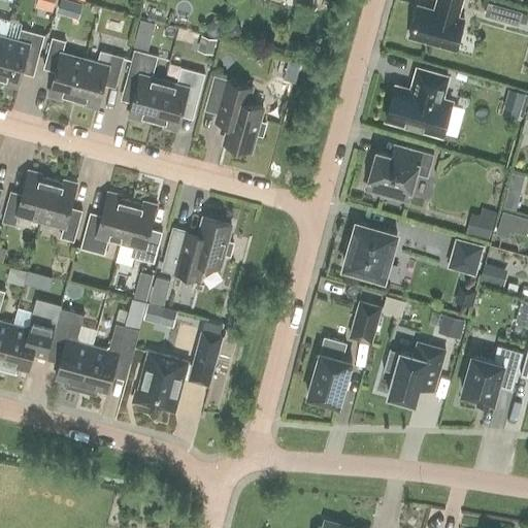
[(409,38),(455,51),(464,19),(458,18),(463,0),(437,0),(434,10),(419,6),(409,38)]
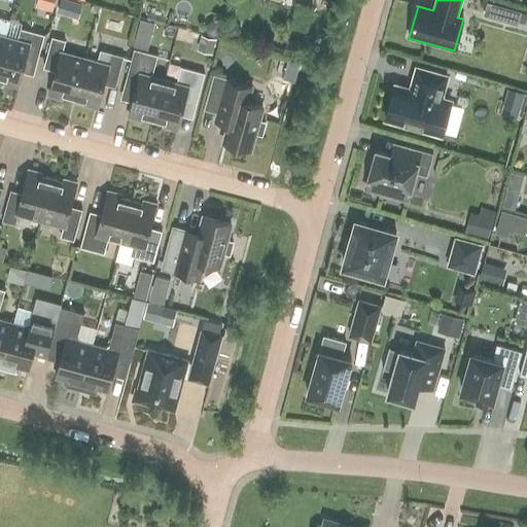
[(493,0),(490,13),(525,22),(526,12),(526,8),(494,0),(493,0)]
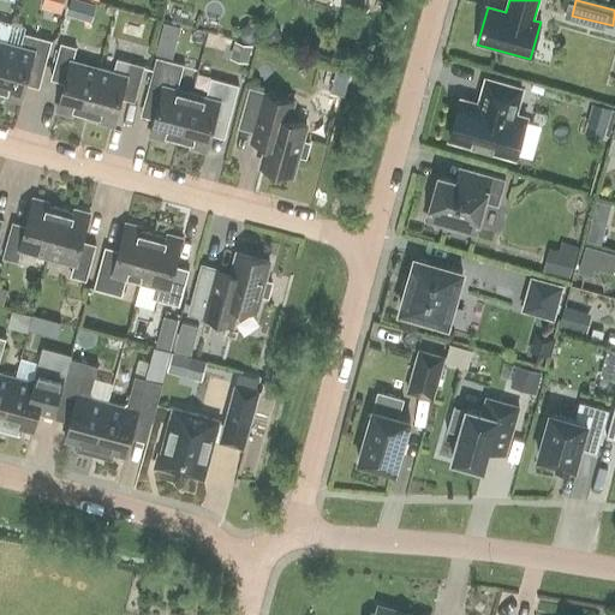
[(7,42),(0,69),(0,91),(7,94),(7,97),(22,101),(29,72),(43,77),(53,41),(25,34),(22,46),(7,42)]
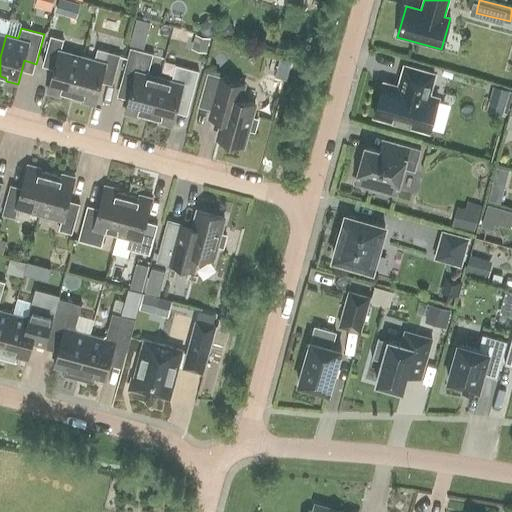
[(72,96),(83,56),(61,50),(64,39),(51,36),(43,66),(55,69),(48,92),(60,96),(61,93),(72,96)]
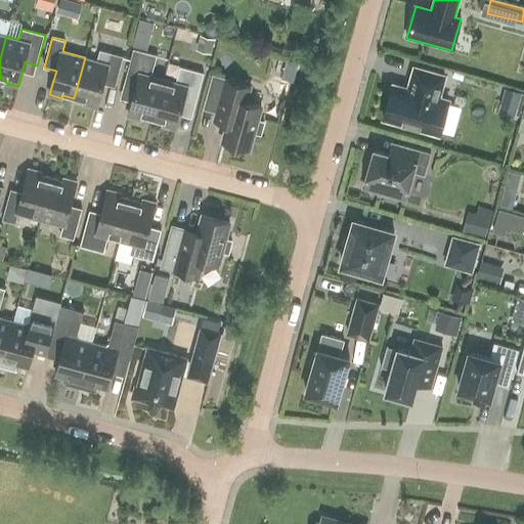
[(154,120),(164,79),(151,76),(157,55),(134,49),(123,89),(135,92),(128,117),(141,120),(142,117),(154,120)]
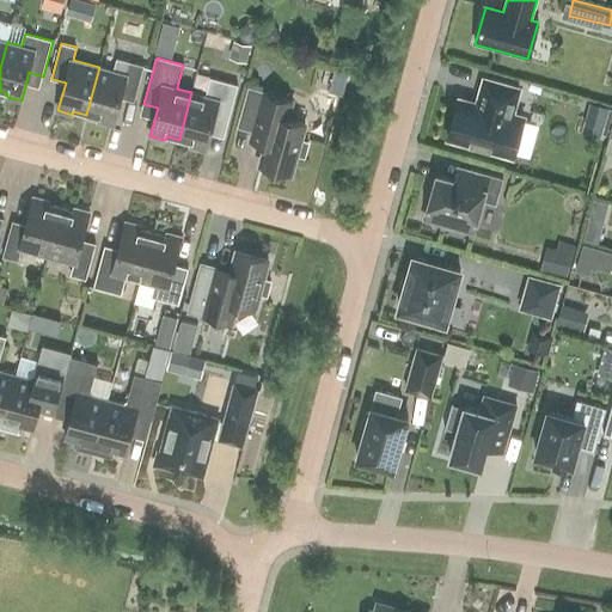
[(99,67),(86,115),(99,118),(99,122),(114,126),(121,98),(135,102),(145,66),(117,59),(114,72),(99,67)]
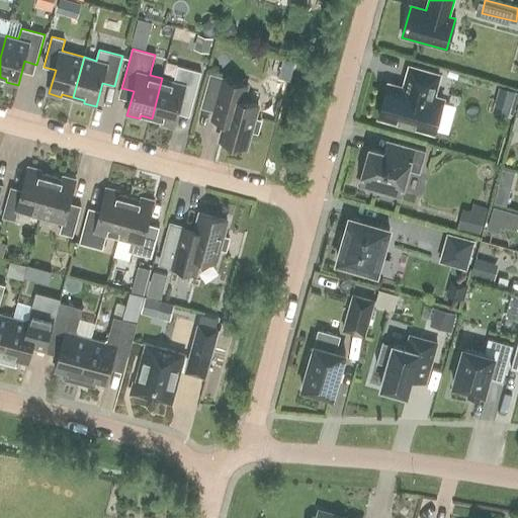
[(162,78),(152,118),(163,121),(162,124),(174,127),(181,104),(192,107),(201,72),(179,66),(174,82),(162,78)]
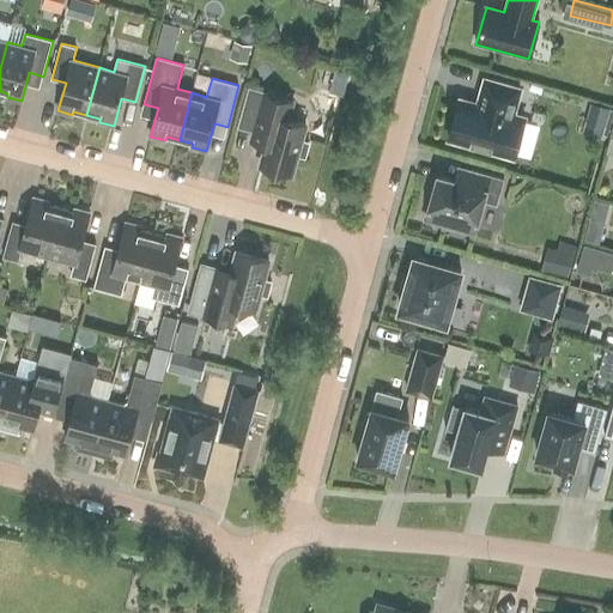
[(514,114),(521,89),(487,79),(480,104),(460,99),(449,138),(515,157),(527,117),(514,114)]
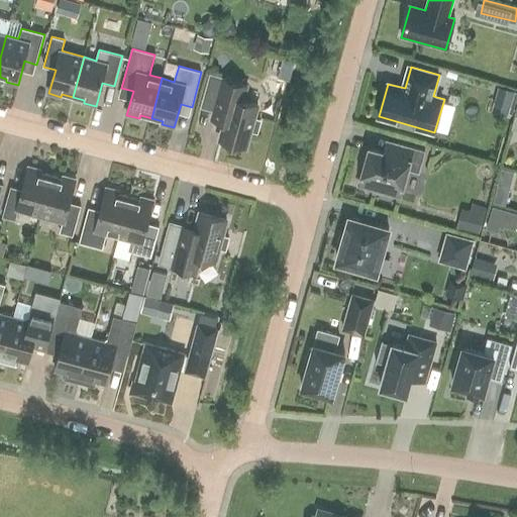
[(257,132),(261,120),(254,118),(257,105),(242,101),(246,86),(223,80),(212,121),(224,124),(220,139),(246,146),(250,131),(257,132)]
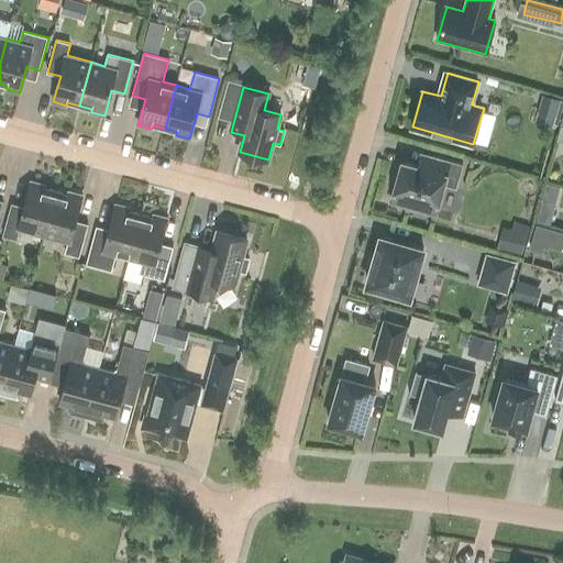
[(561,99),(543,95),(536,120),(554,125),(561,99)]
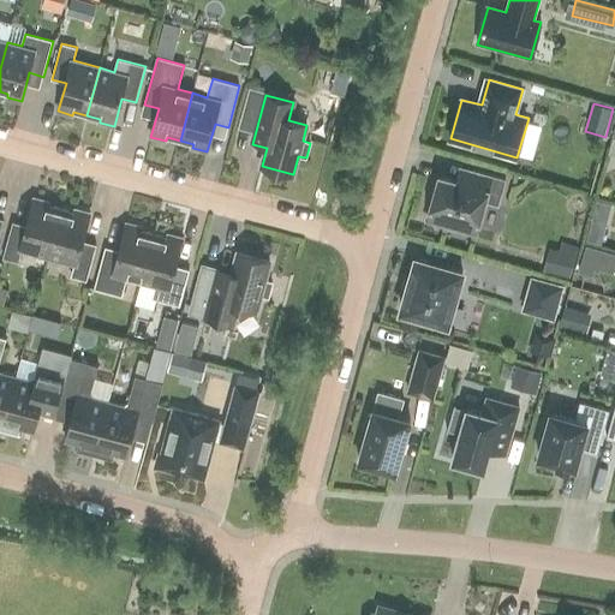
[(499,206),(506,179),(471,169),(467,184),(440,175),(428,220),(476,233),(479,221),(484,202),(499,206)]
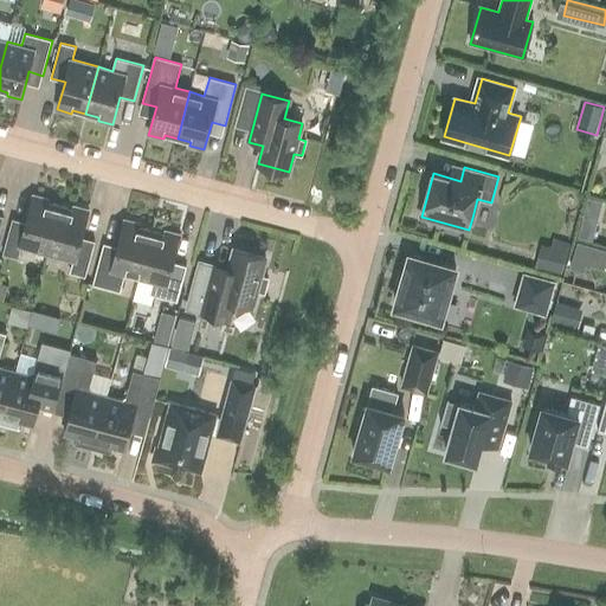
[(605,242),(601,242),(605,218),(605,195),(594,194),(578,265),(592,268),(594,262),(605,264),(605,242)]
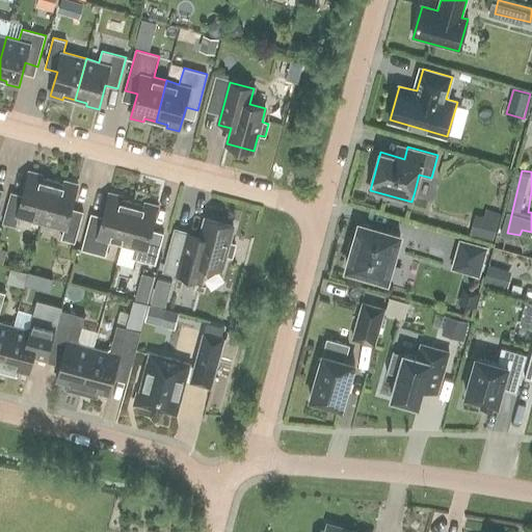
[(42,221),(53,181),(42,178),(43,175),(30,171),(23,195),(11,192),(3,222),(17,227),(19,215),(42,221)]
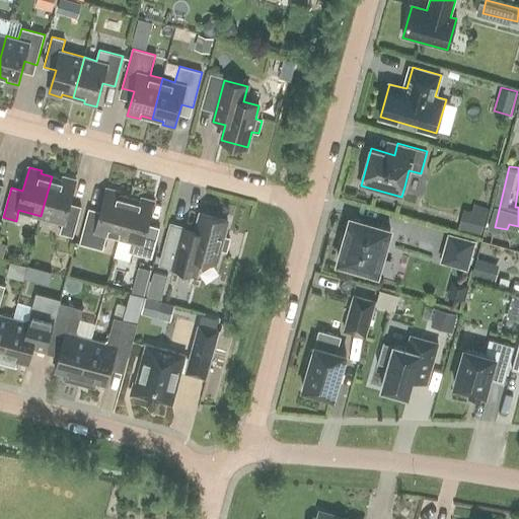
[(52,176),(41,216),(63,222),(61,233),(73,237),(81,207),(70,204),(76,179),(64,176),(63,179),(52,176)]
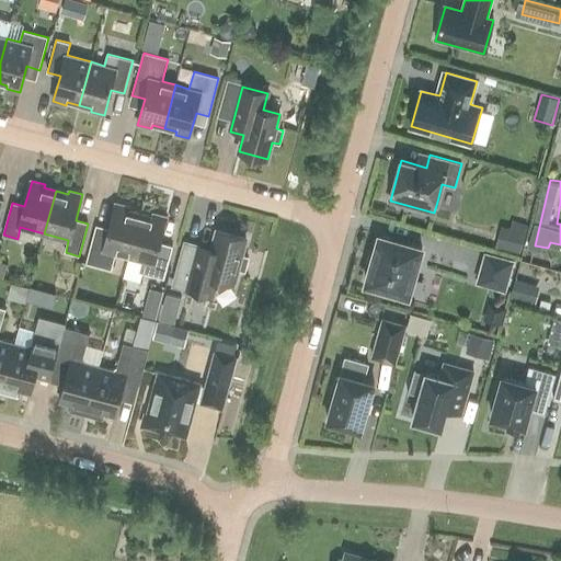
[(129,256),(140,214),(128,210),(129,207),(116,203),(109,229),(96,226),(87,263),(111,270),(116,253),(129,256)]
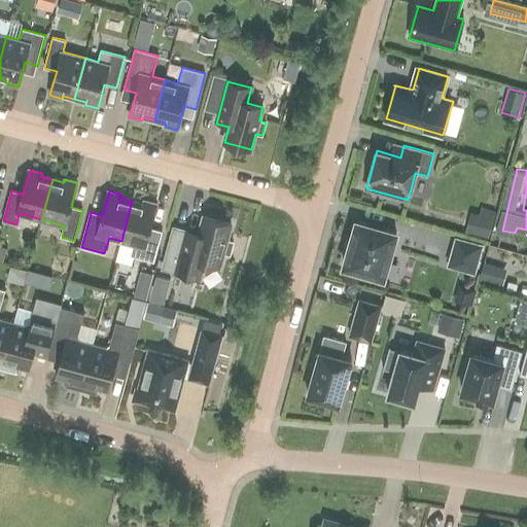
[(132,201),(121,241),(134,245),(131,255),(154,261),(163,232),(150,229),(157,204),(144,201),(144,204),(132,201)]
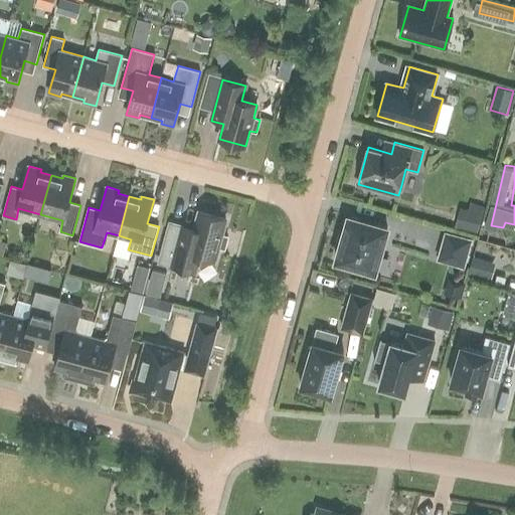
[(471,199),(463,224),(483,231),(492,206),(471,199)]
